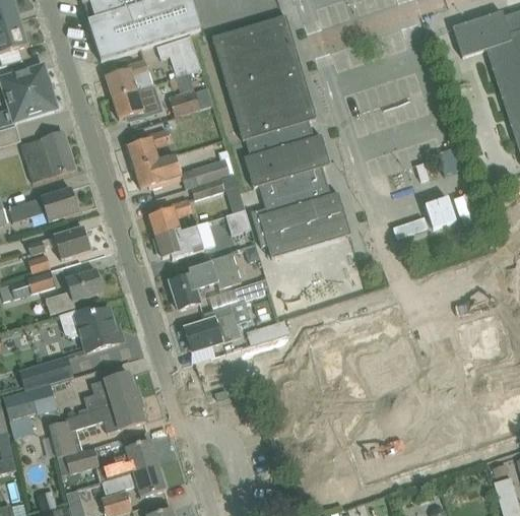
[(0,0),(0,25),(19,19),(12,0),(0,0)]
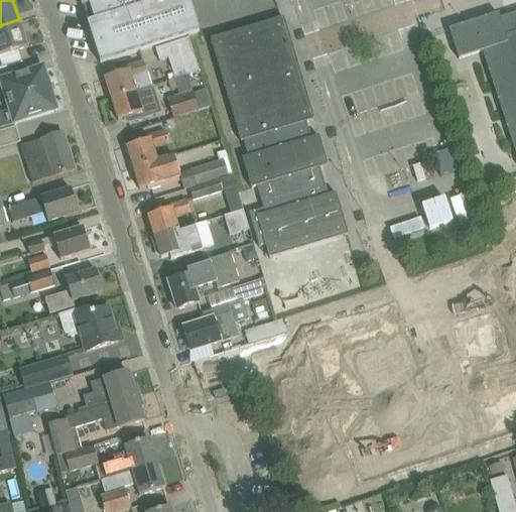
[(82,0),(89,20),(88,20),(100,58),(199,28),(189,0),(82,0)]
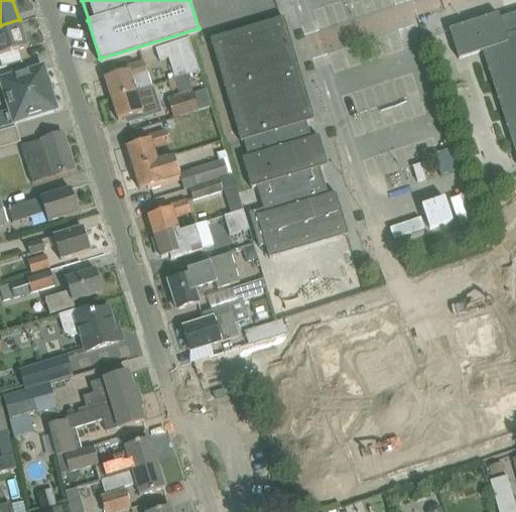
[(499,11),(448,27),(459,55),(483,48),(515,150),(515,10),(500,15),(499,11)]
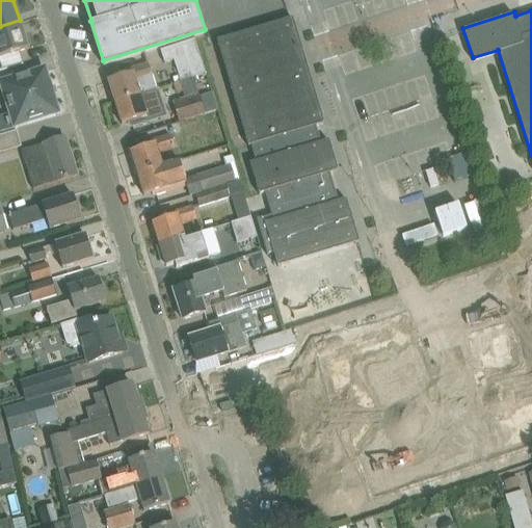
[(289,17),(216,37),(247,143),(250,142),(253,151),(256,159),(249,161),(259,191),(264,189),(269,204),(271,212),(257,216),(266,251),(272,248),(277,264),(357,239),(358,239),(346,196),(338,199),(334,185),(329,170),(338,168),(328,137),(320,140),(318,132),(316,124),(323,121),(292,16),(289,17)]
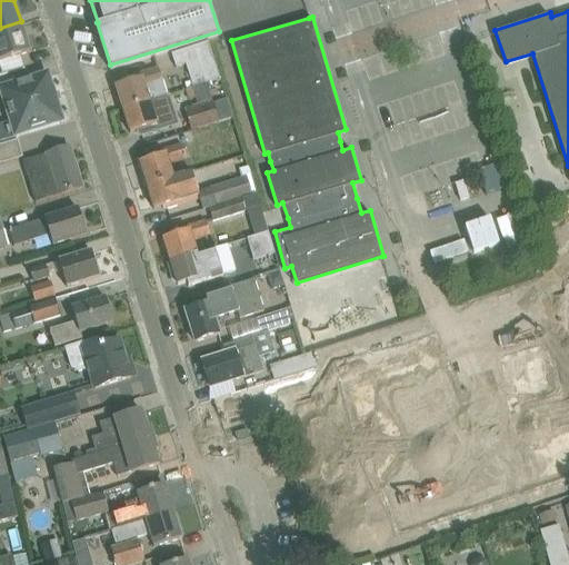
[(0,58),(30,49),(21,21),(0,28),(0,58)]
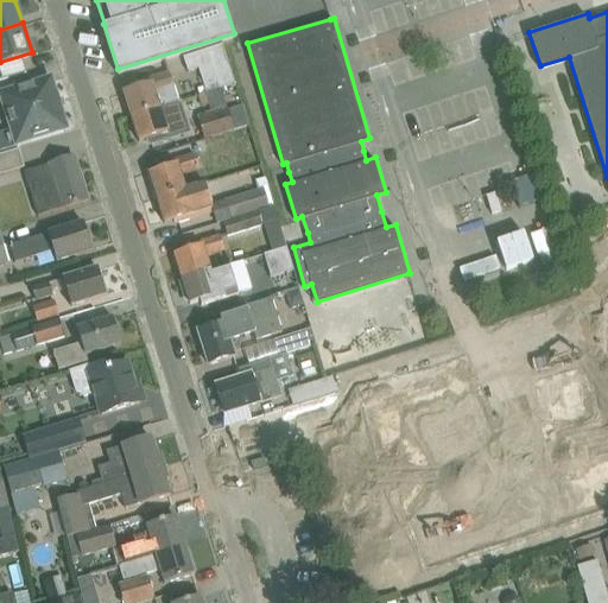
[(206,89),(206,90),(220,86),(220,84),(235,80),(223,43),(184,56),(188,68),(198,64),(207,89),(206,89)]
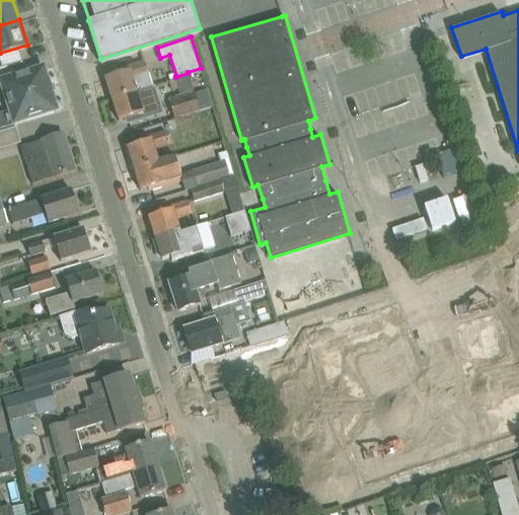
[(112,96),(136,89),(152,84),(144,59),(113,69),(114,73),(105,75),(112,96)]
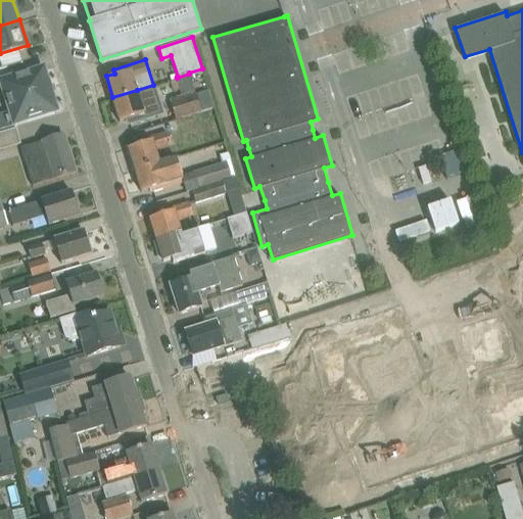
[(24,73),(0,79),(0,84),(7,108),(11,121),(36,113),(55,107),(43,66),(24,73)]
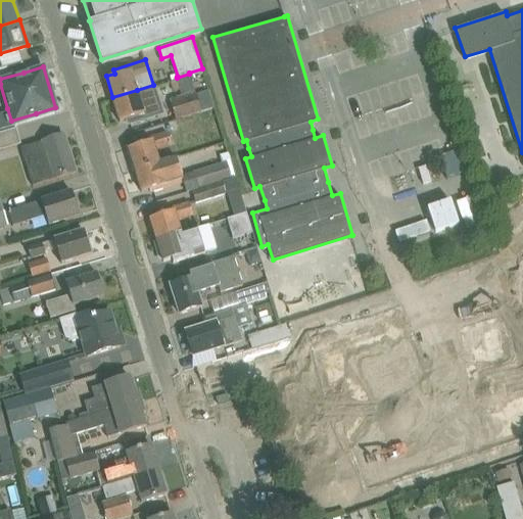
[(181,92),(179,93),(180,94),(168,98),(174,116),(200,108),(215,104),(209,87),(195,91),(189,74),(177,78),(181,92)]
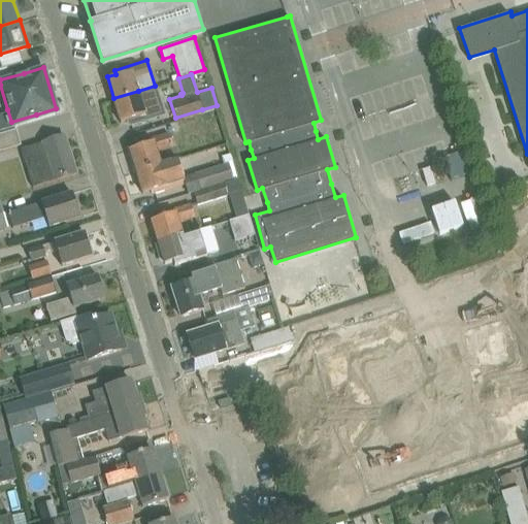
[(155,86),(138,91),(113,98),(121,120),(130,118),(131,121),(162,111),(159,99),(155,86)]
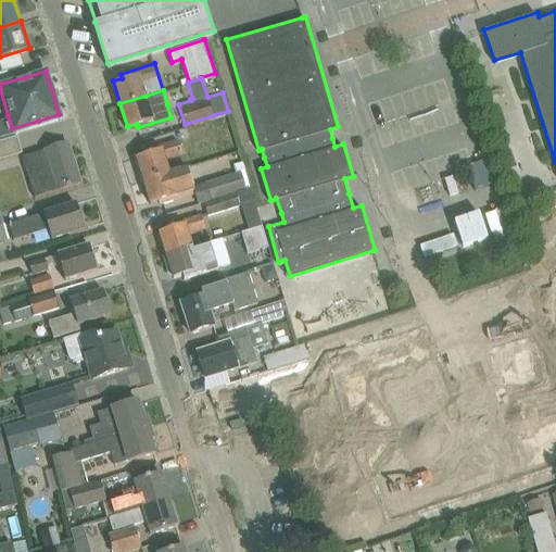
[(230,124),(214,127),(216,143),(232,140),(230,124)]
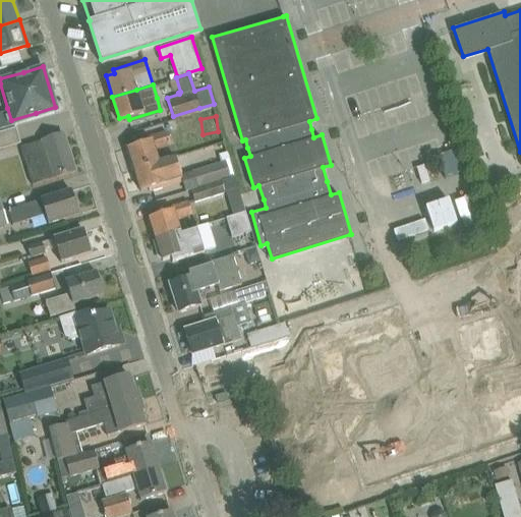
[(16,124),(0,128),(0,146),(21,140),(16,124)]
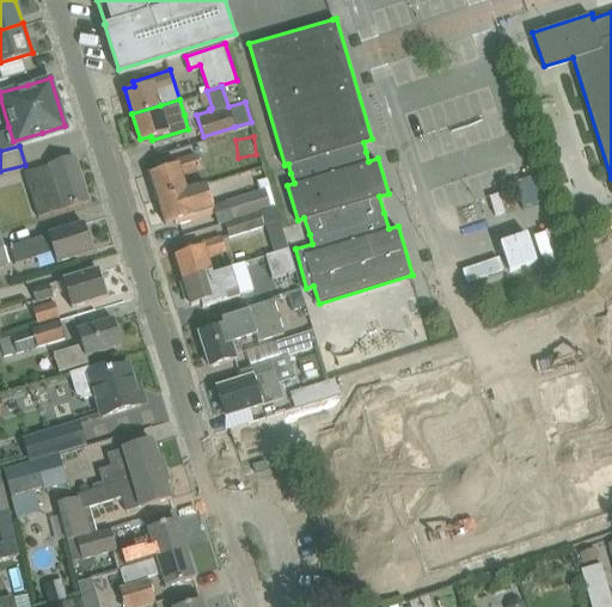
[(187,188),(187,186),(182,173),(201,167),(196,152),(159,163),(160,167),(150,171),(158,196),(187,188)]
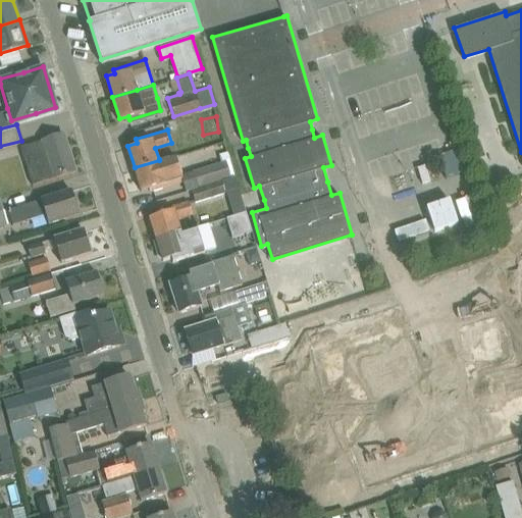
[(33,183),(75,169),(63,132),(20,145),(33,183)]
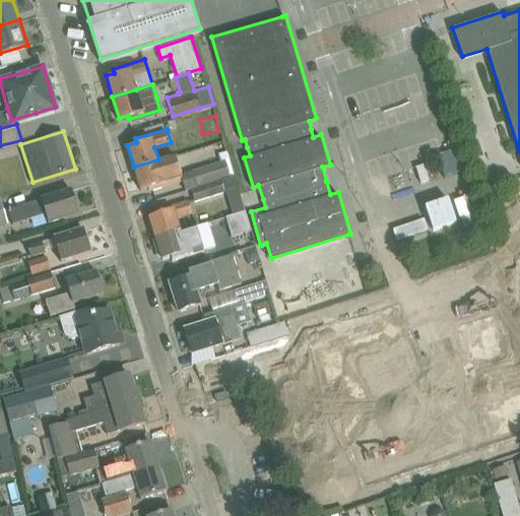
[(140,188),(149,185),(150,189),(182,180),(178,167),(174,153),(158,158),(158,159),(134,167),(140,188)]
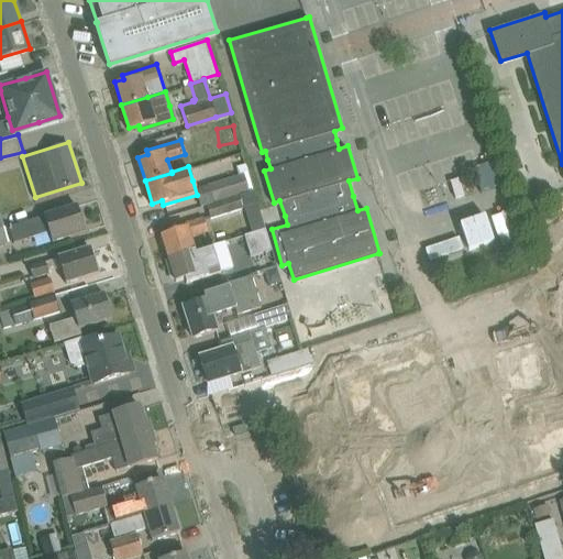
[(213,199),(206,201),(207,204),(251,190),(244,171),(207,182),(213,199)]
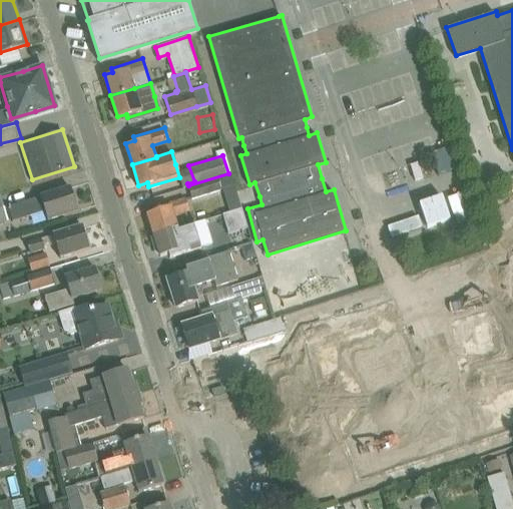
[(228,173),(188,185),(191,196),(220,187),(220,186),(231,182),(228,173)]
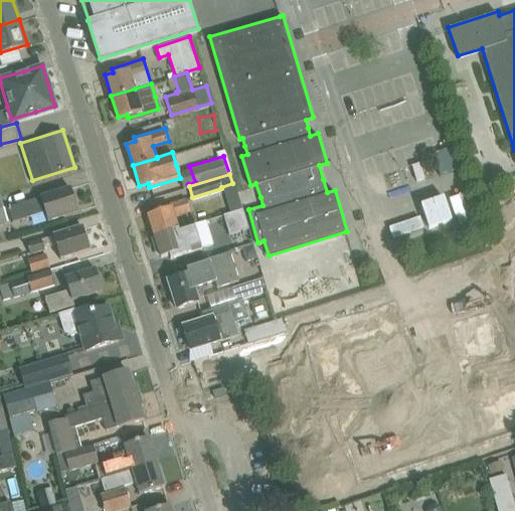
[(70,185),(8,205),(12,219),(44,209),(47,218),(77,208),(70,185)]
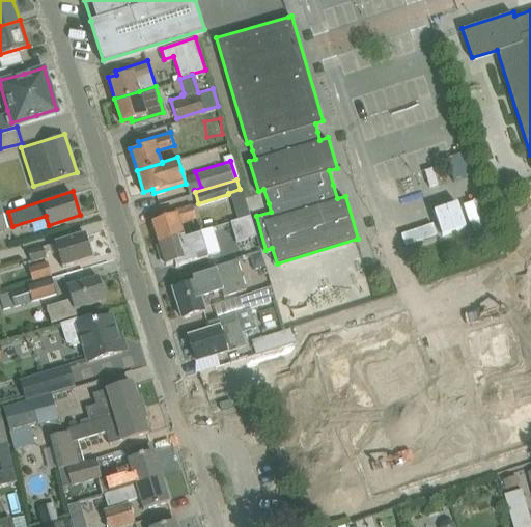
[(151,219),(159,241),(184,233),(179,221),(196,216),(192,202),(160,213),(161,217),(151,219)]
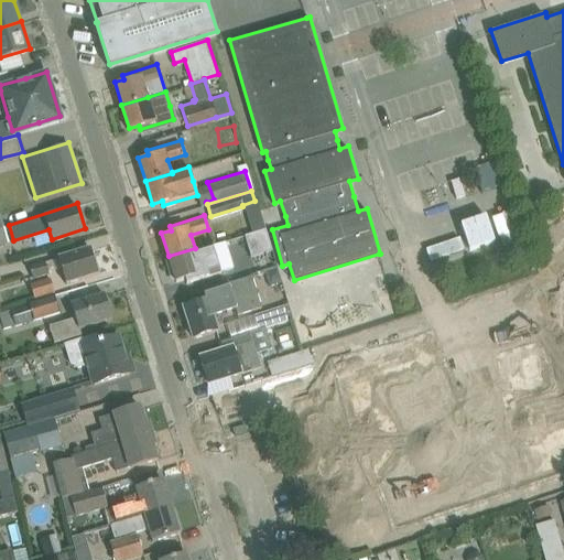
[(266,227),(245,234),(250,255),(272,248),(266,227)]
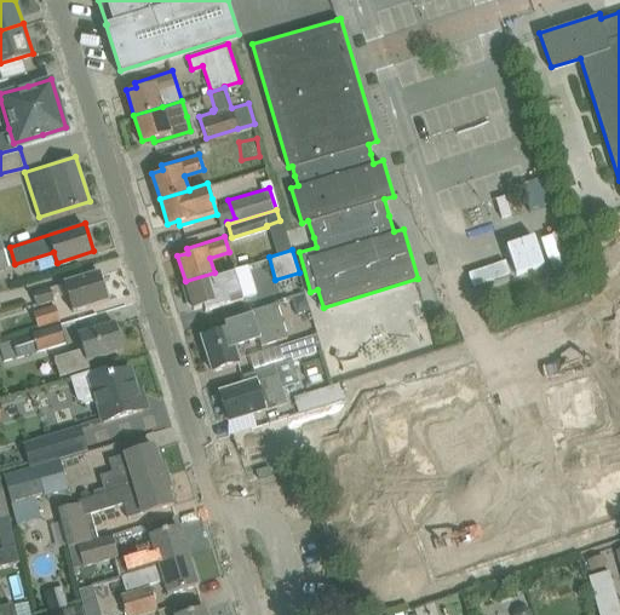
[(193,306),(204,304),(205,309),(244,297),(235,269),(216,276),(214,272),(185,281),(193,306)]
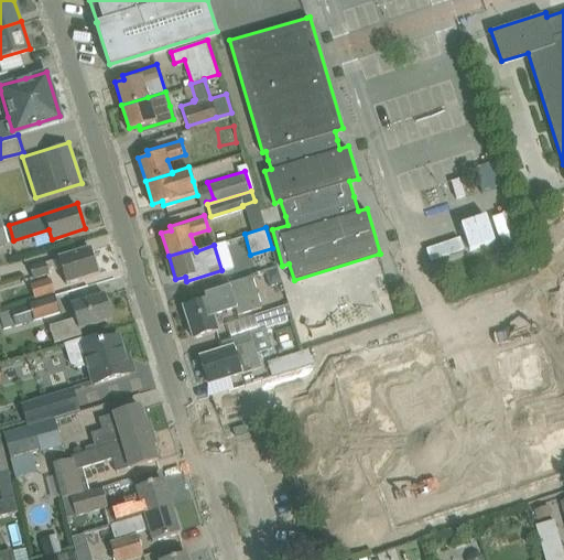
[(69,252),(57,256),(61,265),(65,281),(77,277),(98,271),(90,246),(69,252)]
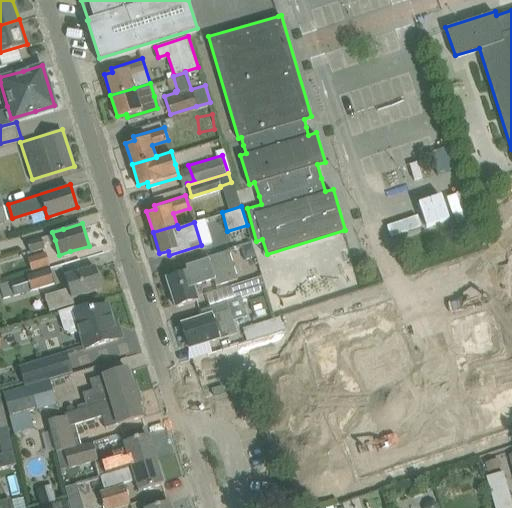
[(40,234),(26,238),(30,250),(44,246),(44,244),(41,235),(40,234)]
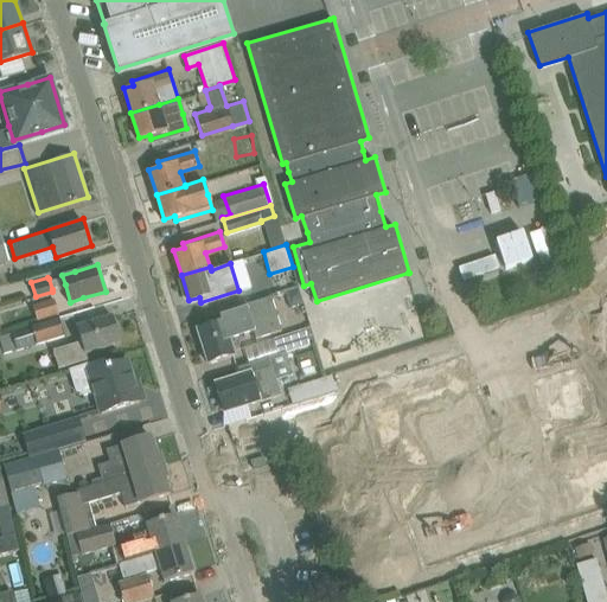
[(302,301),(296,285),(285,289),(289,305),(302,301)]
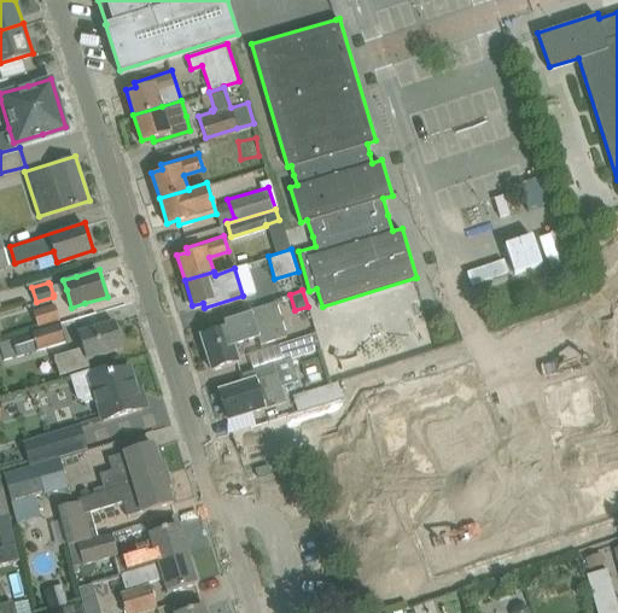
[(286,333),(277,298),(275,297),(250,305),(223,314),(227,326),(202,333),(213,368),(238,360),(233,342),(258,333),(261,342),(286,333)]
